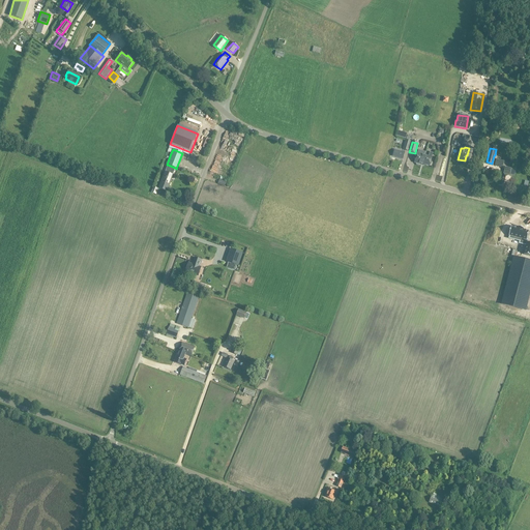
[(395,150),(393,156),(403,158),(404,152),(395,150)]
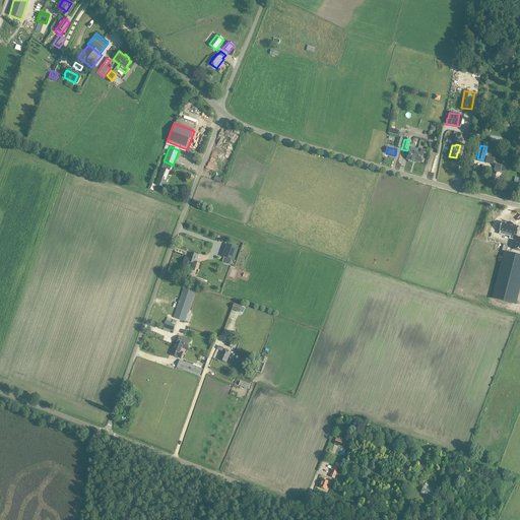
[(415,160),(416,160),(421,163),(421,161),(423,161),(424,158),(423,158),(424,154),(425,150),(421,149),(420,153),(415,151),(414,155),(417,156),(415,160)]
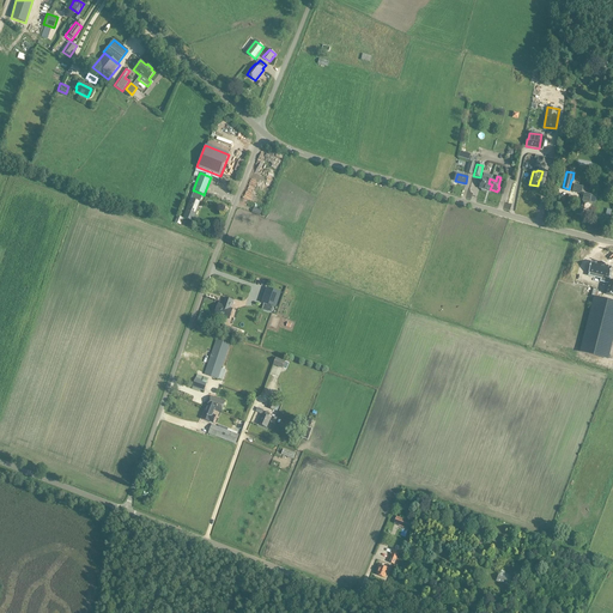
[(489,183),(490,178),(483,177),(479,188),(481,188),(481,190),(485,190),(486,190),(490,192),(491,189),(490,189),(492,184),(489,183)]
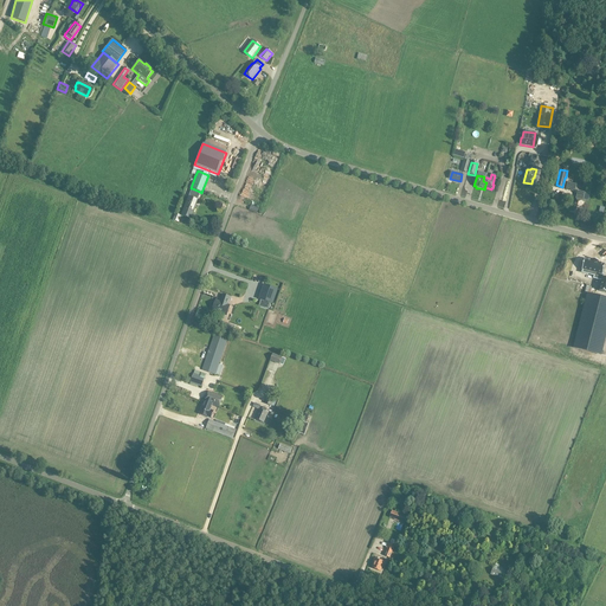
[(566,189),(575,192),(578,185),(568,182),(566,189)]
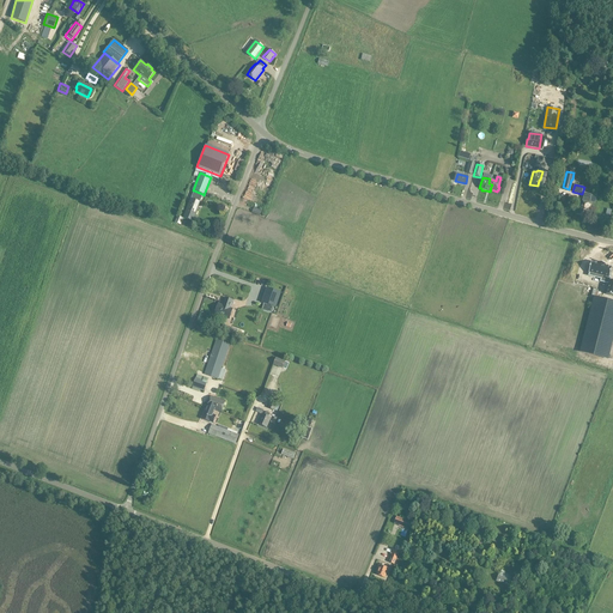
[(196,210),(202,194),(194,190),(183,218),(193,222),(198,210),(196,210)]
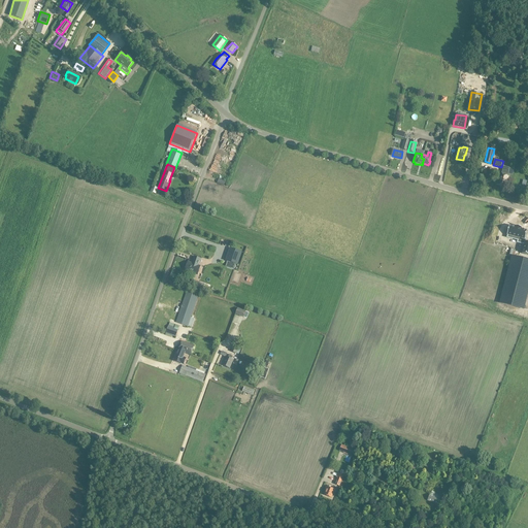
[(502,173),(502,175),(500,174),(498,184),(506,186),(508,176),(506,176),(506,174),(507,174),(508,168),(503,167),(501,173),(502,173)]
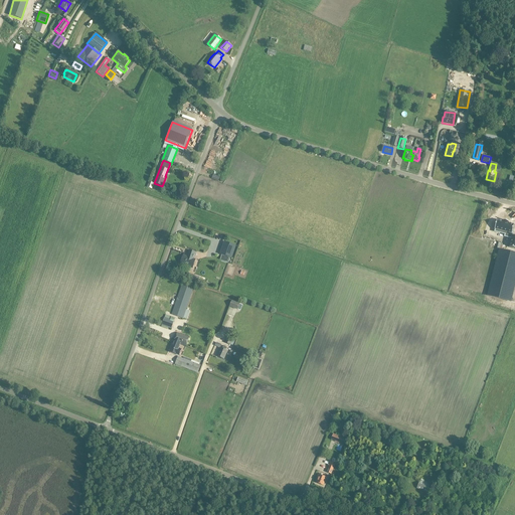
[(514,248),(514,235),(513,235),(513,233),(512,233),(514,224),(508,223),(508,221),(504,220),(503,222),(497,220),(495,229),(495,231),(505,234),(505,237),(511,238),(509,247),(514,248)]
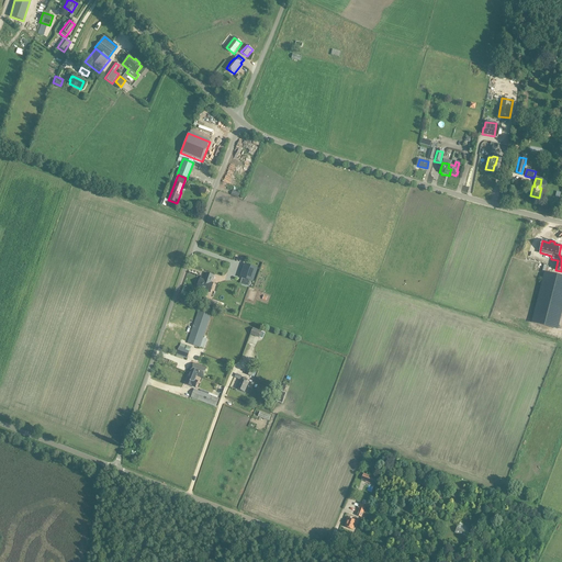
[(251,281),(256,269),(246,265),(242,278),(251,281)]
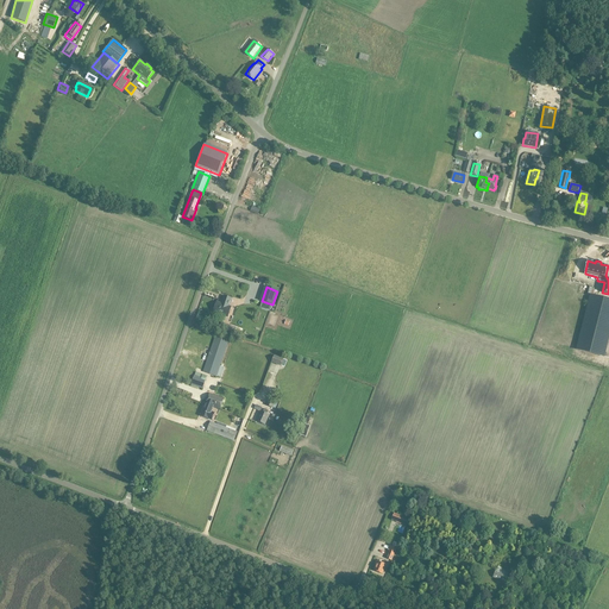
[(217,302),(214,312),(221,314),(221,315),(227,316),(231,307),(227,306),(230,299),(224,296),(221,303),(217,302)]
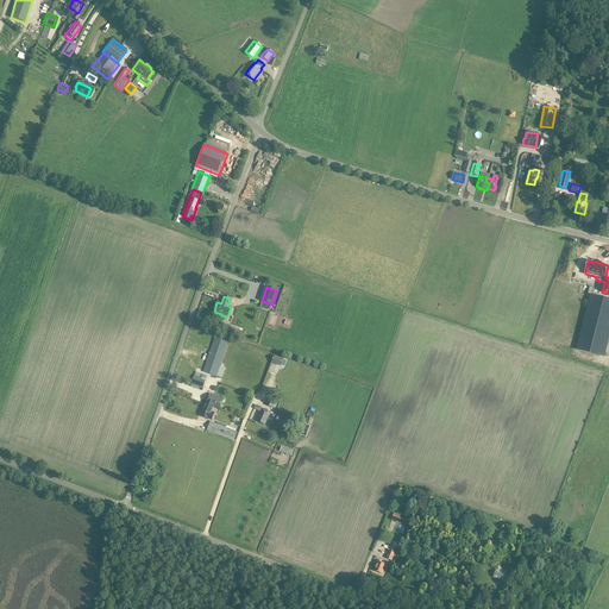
[(608,337),(608,302),(598,301),(586,347),(606,353),(608,337)]
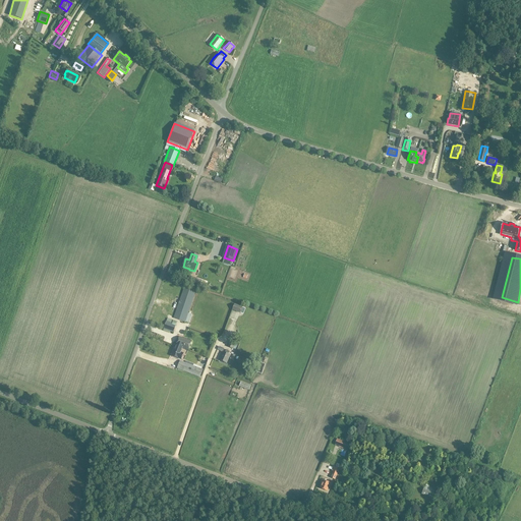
[(189,277),(187,283),(199,286),(201,281),(189,277)]
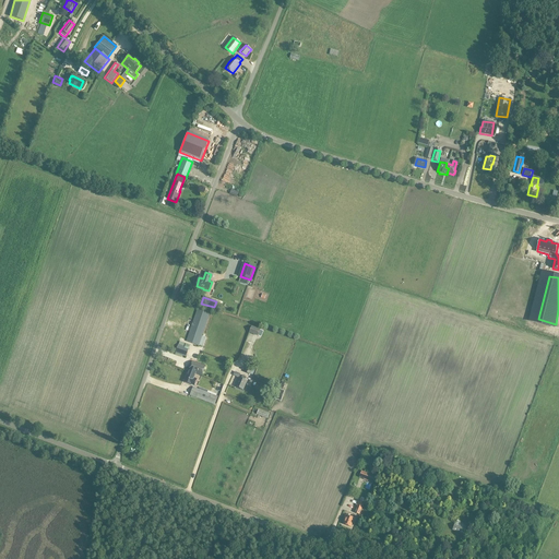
[(210,313),(197,309),(186,342),(199,346),(210,313)]
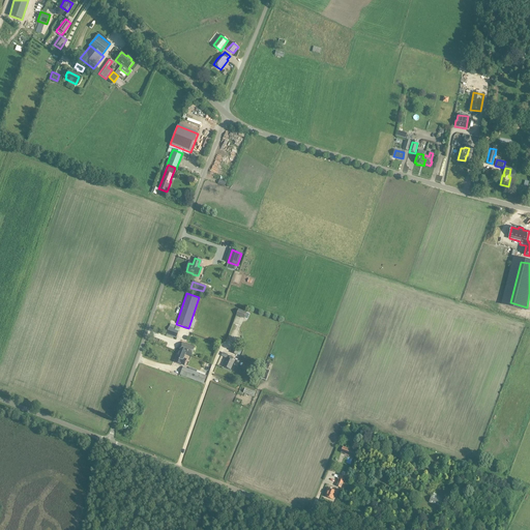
[(236,316),(244,319),(247,313),(239,310),(236,316)]
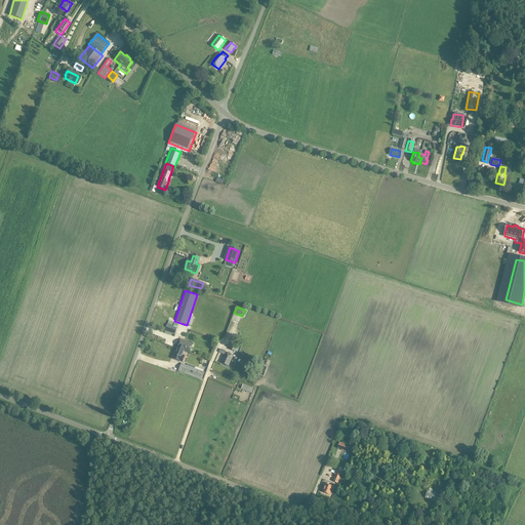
[(174,335),(177,327),(167,324),(164,332),(174,335)]
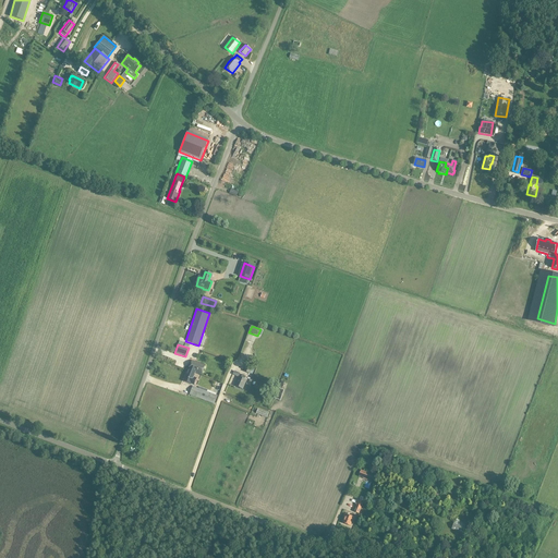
[(189,371),(195,373),(202,375),(205,365),(193,361),(189,371)]
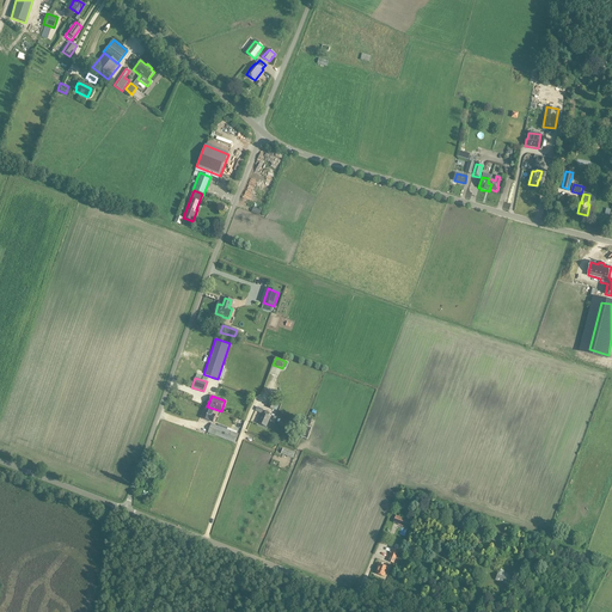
[(212,415),(214,409),(207,407),(202,418),(213,423),(215,416),(212,415)]
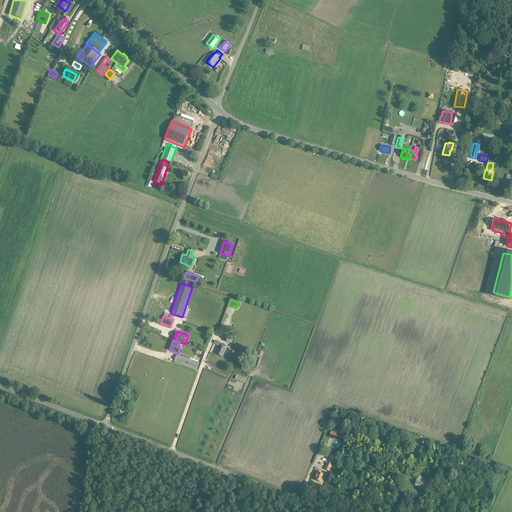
[(226,349),(224,348),(225,345),(222,344),(221,347),(219,346),(216,354),(222,357),(226,349)]
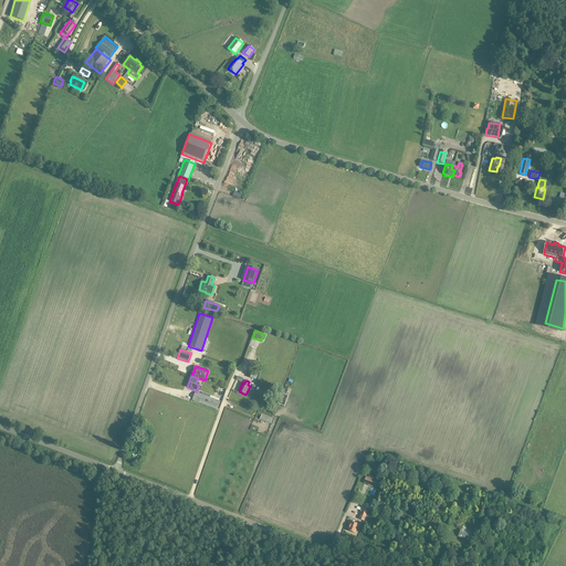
[(220,401),(196,392),(192,400),(218,410),(220,401)]
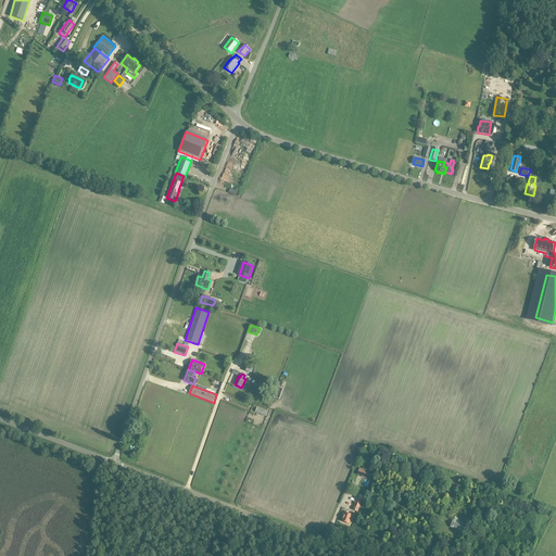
[(279,399),(282,389),(277,387),(274,396),(279,399)]
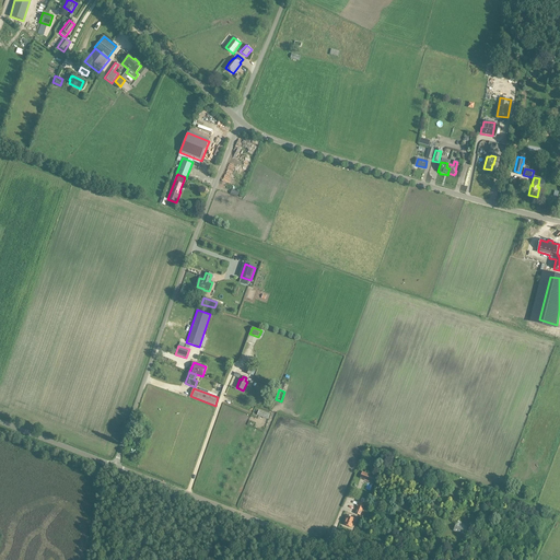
[(361,478),(373,482),(375,477),(362,473),(361,478)]
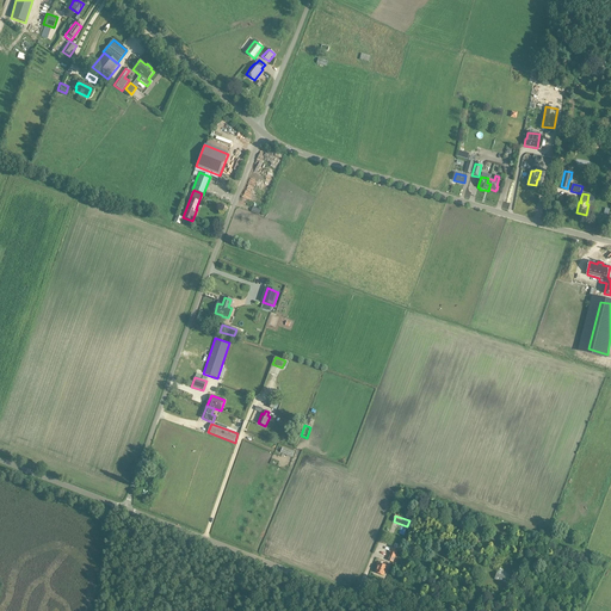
[(388,561),(393,562),(397,550),(399,550),(400,547),(397,547),(396,550),(392,548),(389,553),(390,553),(388,561)]
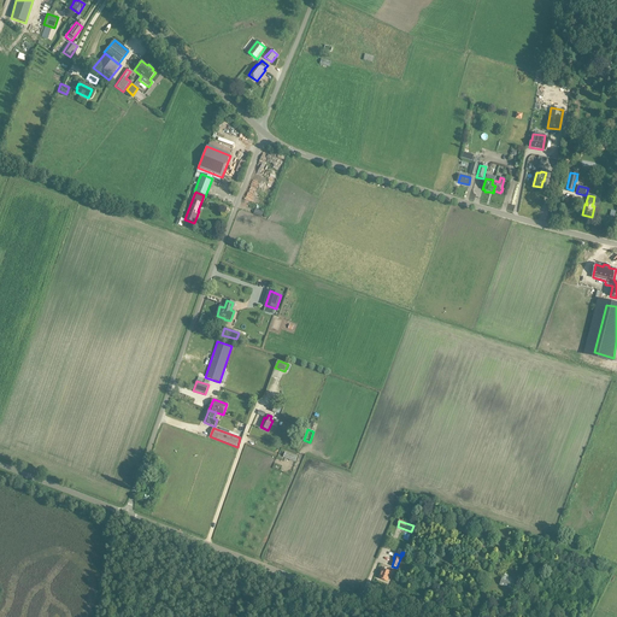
[(391,573),(381,569),(380,574),(381,574),(378,579),(387,582),(391,573)]
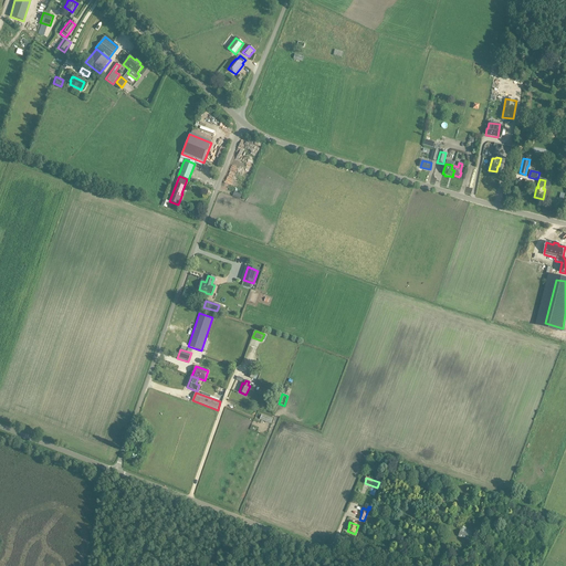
[(472,534),(461,530),(459,537),(469,542),(472,534)]
